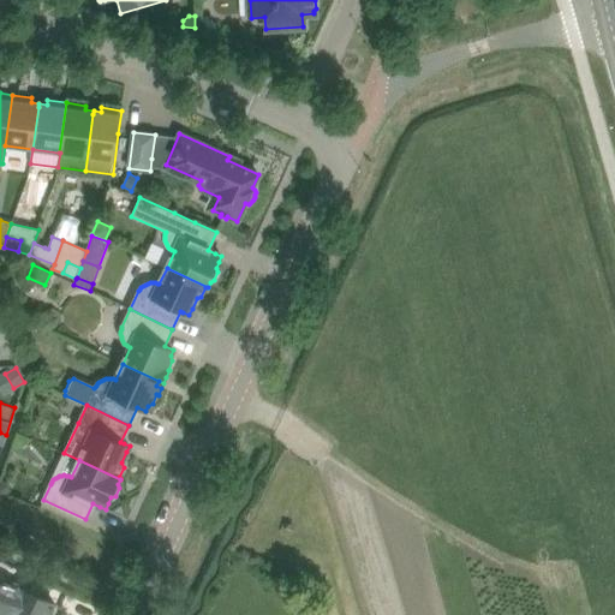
[(1,479),(0,482),(0,493),(10,496),(12,489),(9,482),(1,479)]
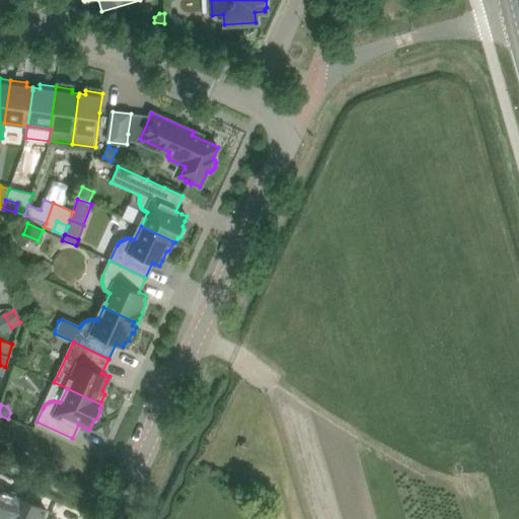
[(0,518),(1,518),(42,518),(47,510),(27,501),(19,498),(20,496),(12,492),(11,494),(9,493),(0,488),(0,518)]
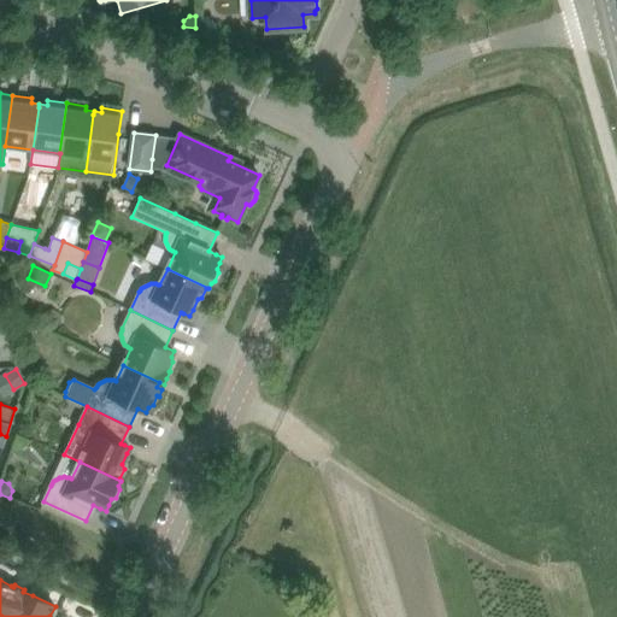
All buildings are outlined.
